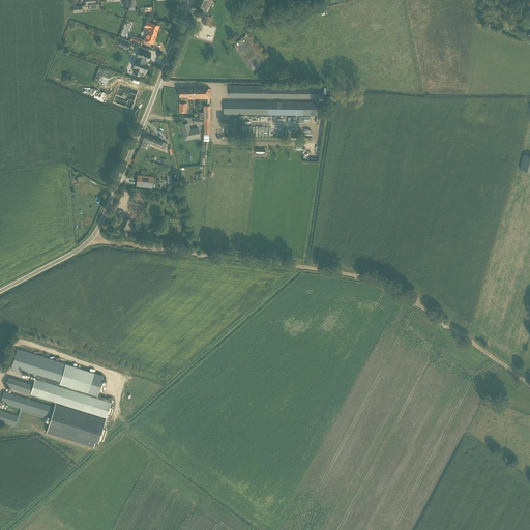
[(90,5),(90,9),(98,8),(97,0),(85,0),(86,5),(90,5)]
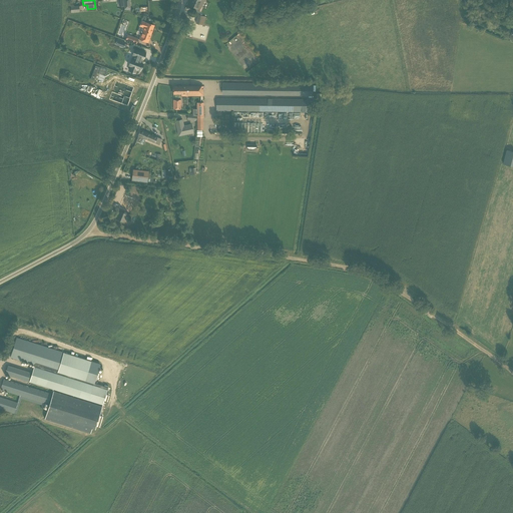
[(191,0),(188,7),(193,9),(199,12),(201,7),(204,0),(205,0),(204,0),(191,0)]
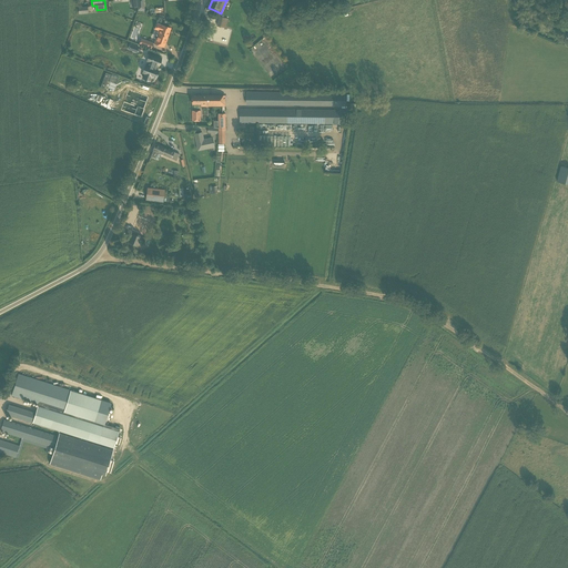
[(163,16),(163,6),(151,4),(151,12),(158,12),(158,16),(163,16)]
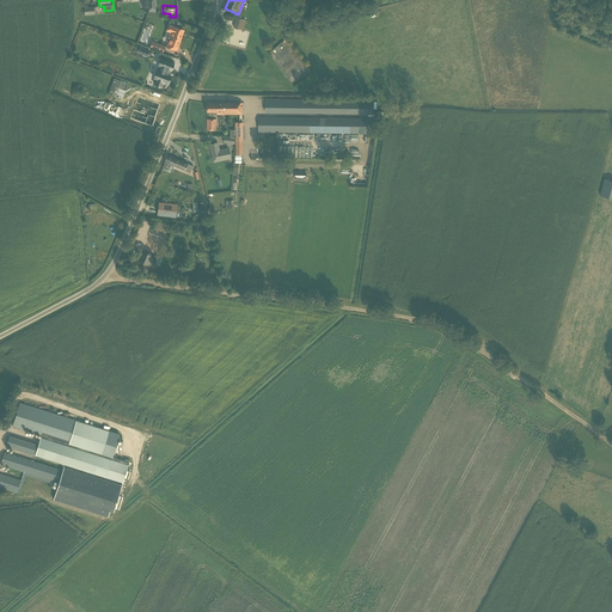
[(189,13),(194,14),(195,7),(184,5),(182,14),(189,16),(189,13)]
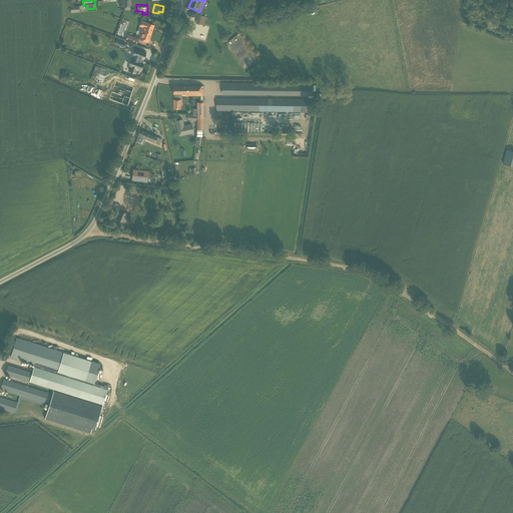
[(196,24),(204,26),(206,16),(199,14),(196,24)]
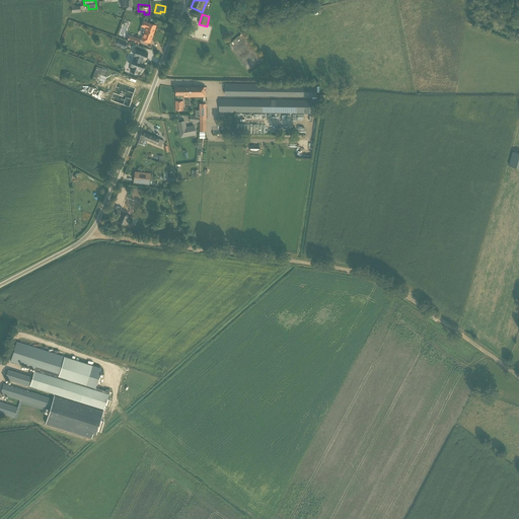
[(141,40),(150,43),(156,25),(144,21),(142,26),(145,27),(141,40)]
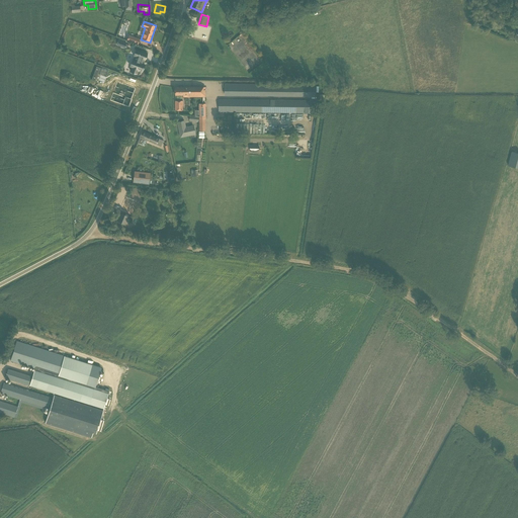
[(142,72),(144,67),(142,66),(144,60),(145,60),(147,54),(146,53),(141,51),(138,57),(137,56),(135,61),(133,60),(131,66),(133,67),(131,72),(137,74),(138,71),(142,72)]
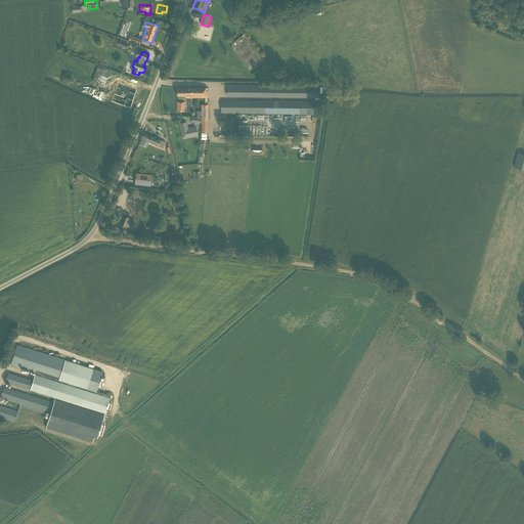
[(227,85),(227,96),(319,98),(319,86),(227,85)]
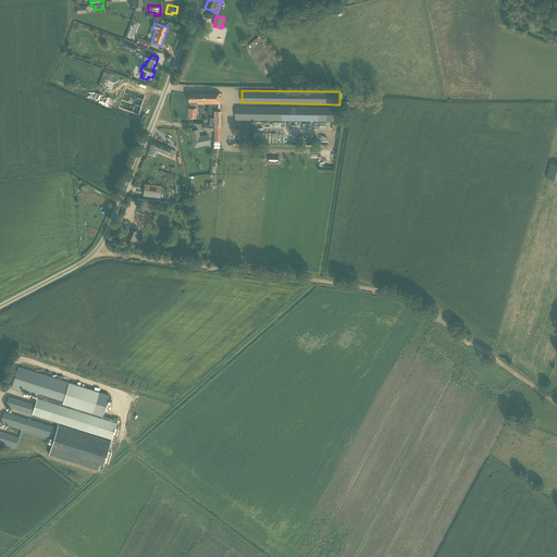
[(131,96),(128,103),(132,104),(128,111),(128,112),(138,115),(141,107),(146,95),(136,91),(136,93),(134,97),(131,96)]
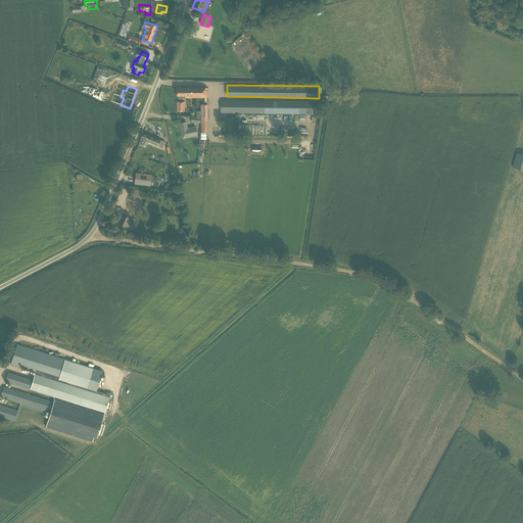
[(184,96),(184,98),(207,98),(207,88),(182,88),(177,88),(177,96),(182,96),(184,96)]
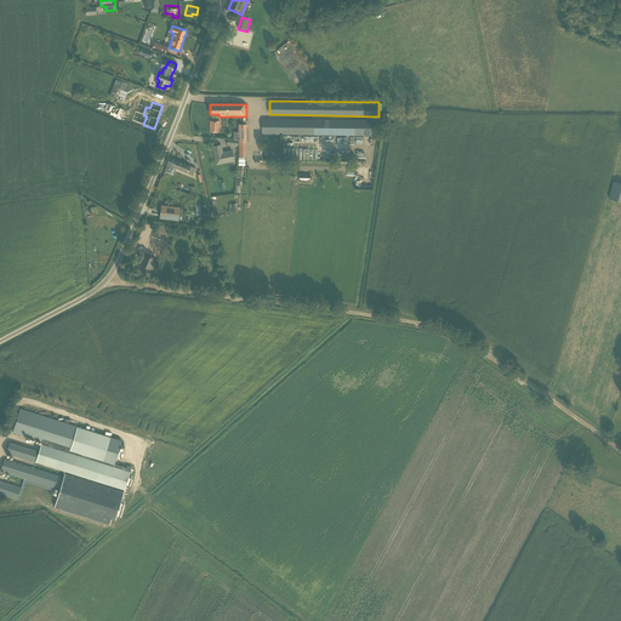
[(262,134),(376,135),(377,119),(262,119),(262,134)]
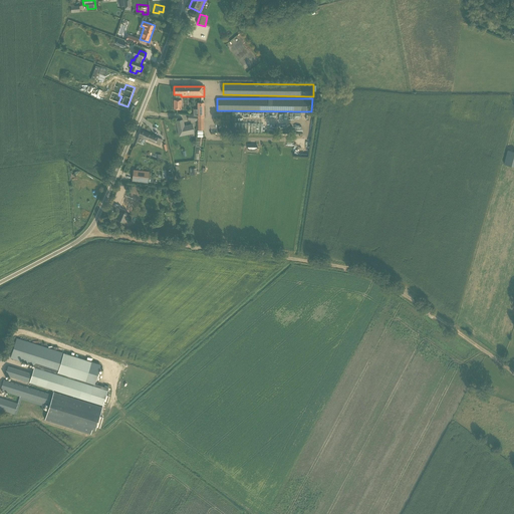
[(198,116),(198,130),(203,130),(203,118),(204,118),(204,103),(198,103),(198,109),(194,109),(194,115),(194,116),(197,116),(198,116)]
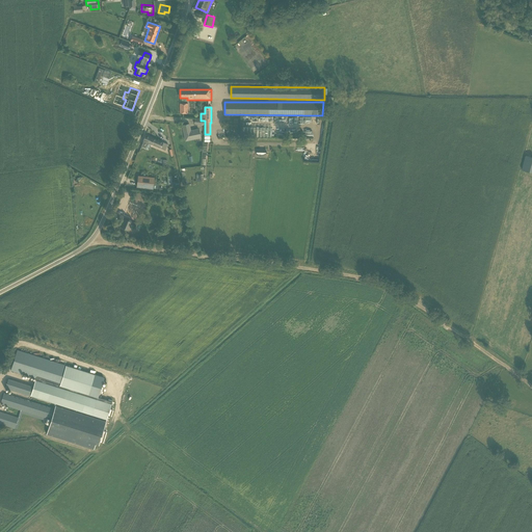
[(182,126),(185,141),(190,140),(201,138),(198,129),(190,131),(189,125),(182,126)]
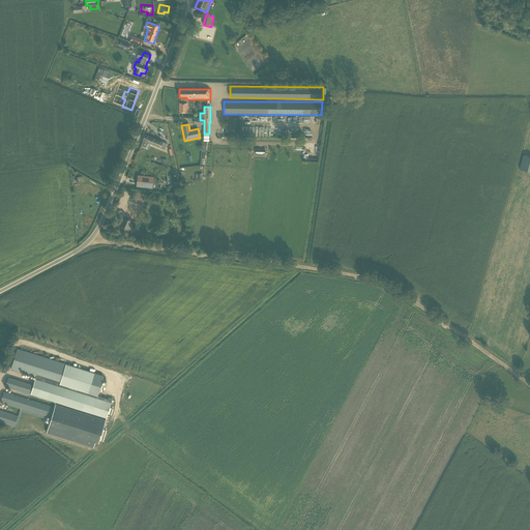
[(143,141),(141,146),(147,149),(150,144),(165,150),(168,144),(145,135),(142,141),(143,141)]
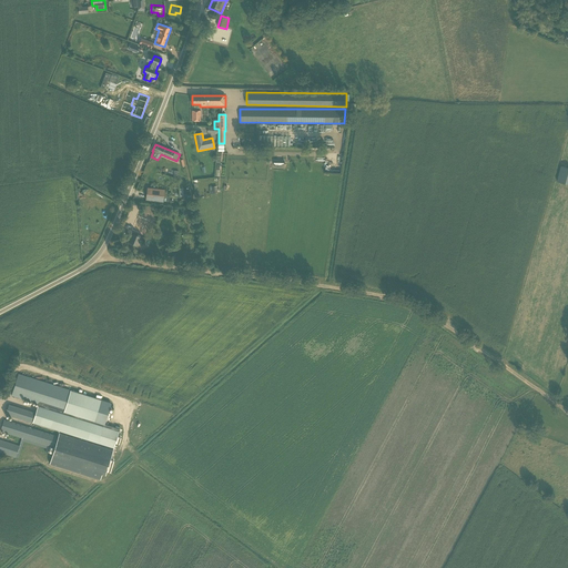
[(567,168),(560,166),(557,181),(567,184),(567,168)]
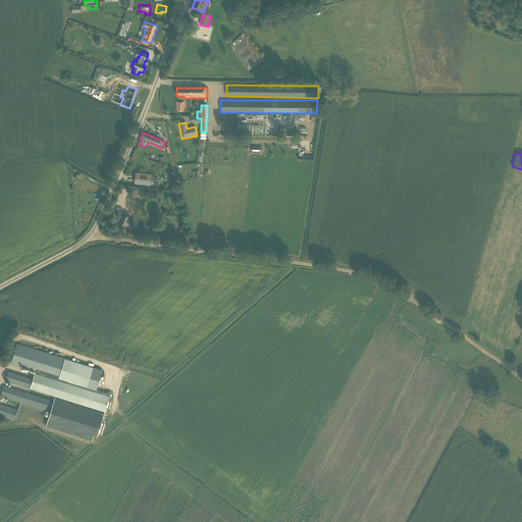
[(136,173),(135,184),(150,185),(155,186),(156,180),(151,180),(151,175),(136,173)]
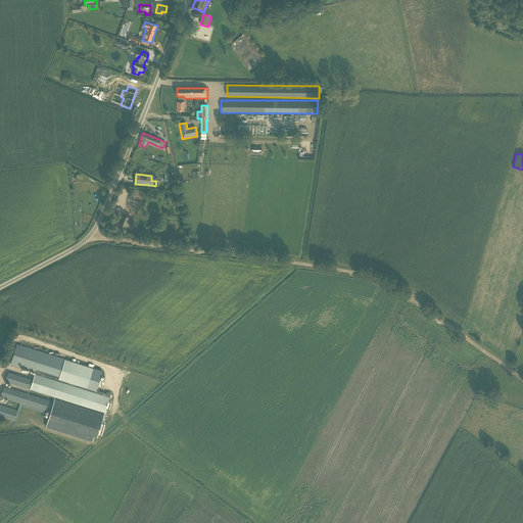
[(130,200),(125,212),(133,217),(136,209),(137,207),(136,207),(138,203),(130,200)]
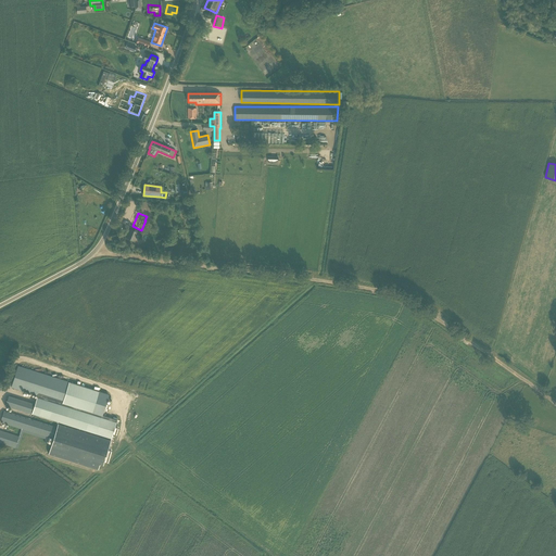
[(126,237),(134,240),(135,237),(140,239),(142,234),(135,231),(129,229),(126,237)]
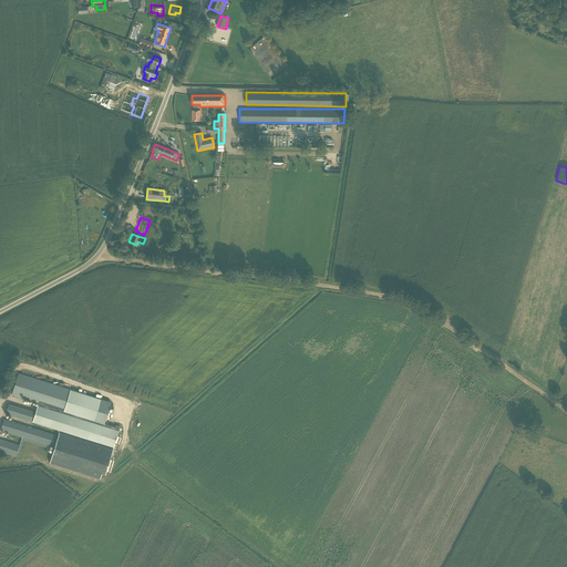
[(111,403),(19,374),(11,395),(39,404),(32,423),(60,431),(50,463),(100,478),(102,473),(105,474),(106,470),(110,471),(113,460),(110,459),(115,442),(119,443),(121,436),(117,436),(120,429),(120,426),(115,425),(115,428),(104,424),(106,416),(111,418),(112,413),(107,412),(111,403)]
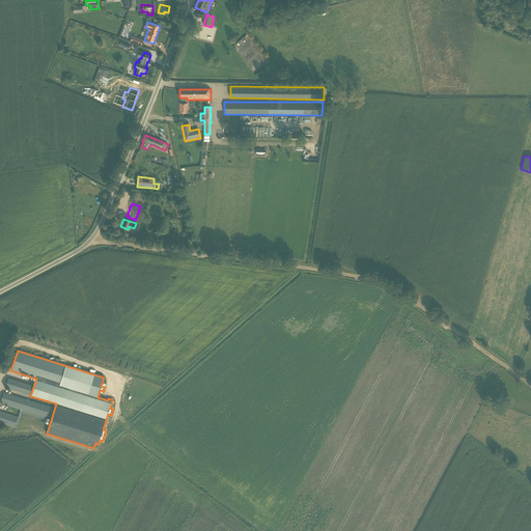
[(5,388),(29,395),(32,387),(8,379),(5,388)]
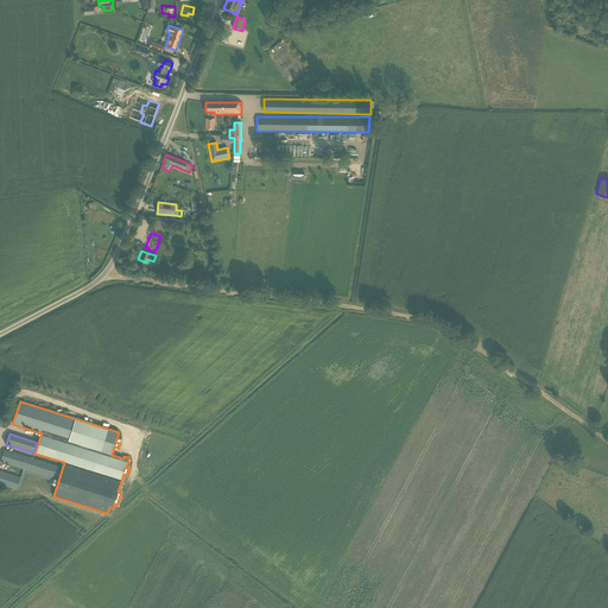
[(0,462),(57,480),(62,467),(5,449),(0,462)]
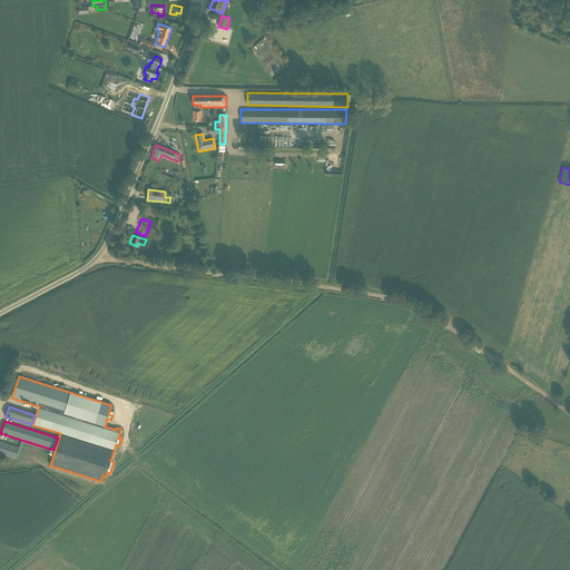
[(0,453),(16,459),(20,448),(0,441),(0,453)]
